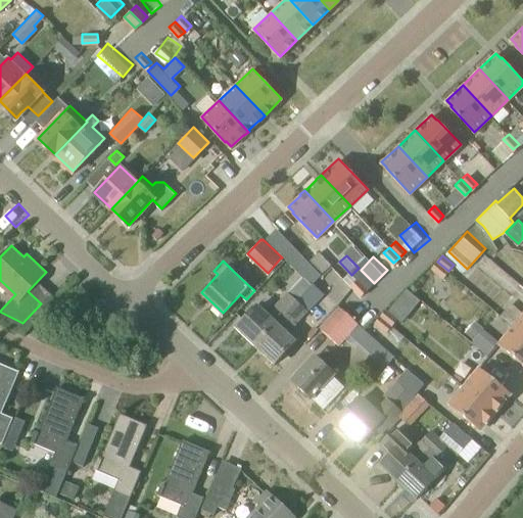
[(447,271),(436,261),(430,268),(442,278),(447,271)]
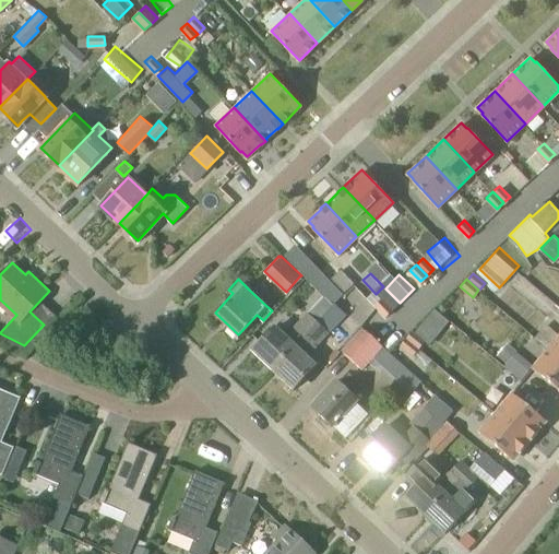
[(363,282),(353,289),(366,307),(376,299),(363,282)]
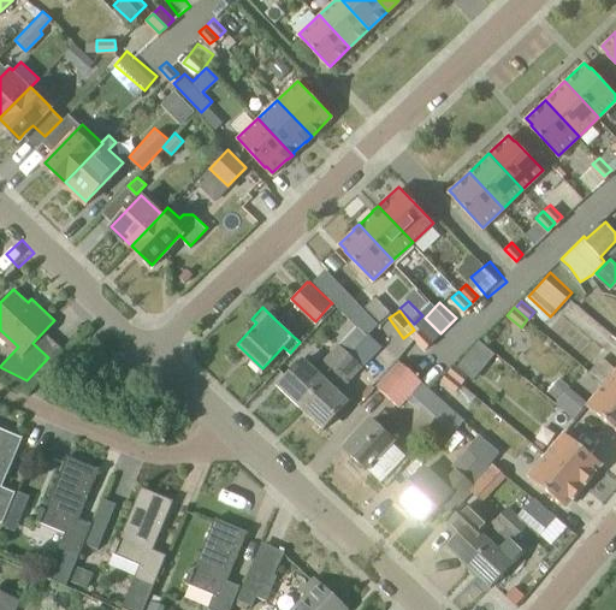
[(356,323),(367,333),(379,323),(368,312),(356,323)]
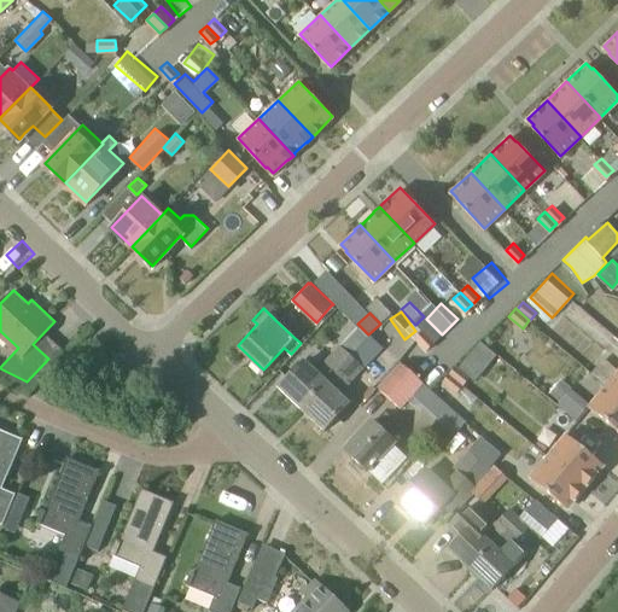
[(351,354),(371,336),(368,334),(357,324),(315,369),(304,360),(279,386),(302,408),(351,354)]
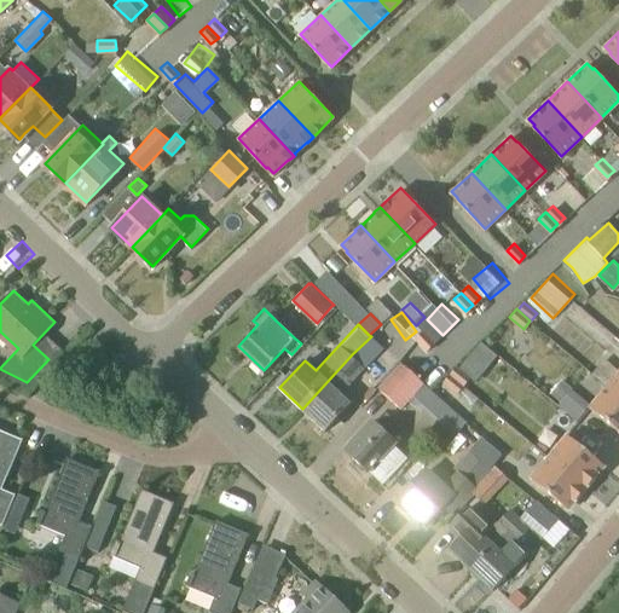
[(422,330),(415,337),(427,350),(434,342),(422,330)]
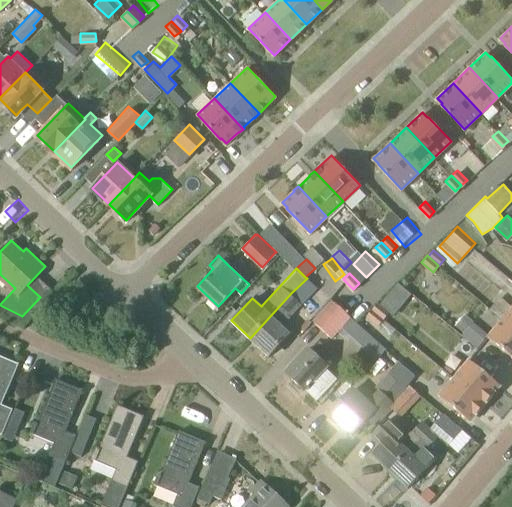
[(383,297),(396,310),(414,289),(400,277),(383,297)]
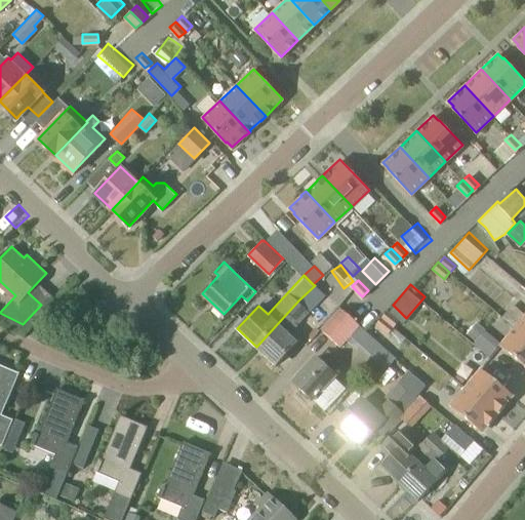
[(296,325),(310,311),(309,310),(323,294),(315,285),(298,301),(256,347),(275,364),(296,341),(287,332),(295,324),(296,325)]
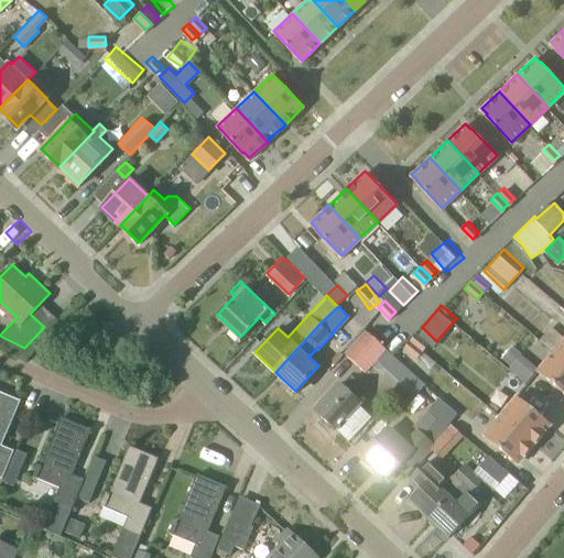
[(411,372),(383,347),(364,330),(346,351),(366,368),(373,359),(401,384),(411,372)]
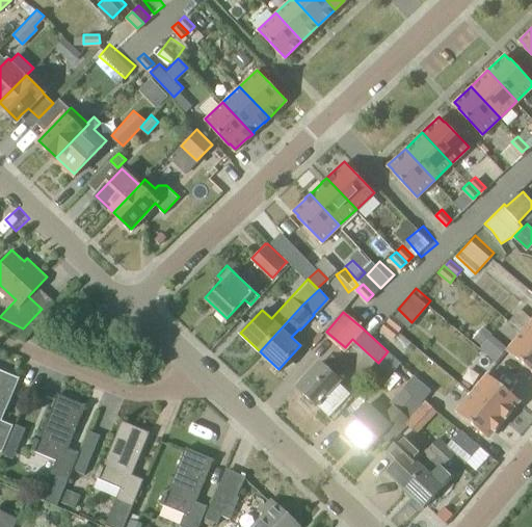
[(386,321),(398,331),(403,323),(391,314),(386,321)]
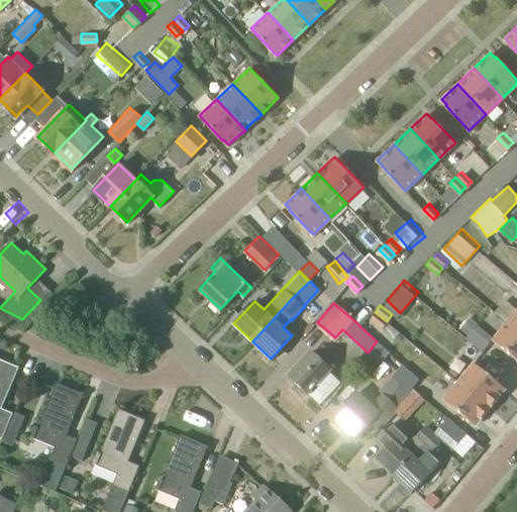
[(516,309),(508,320),(516,328),(516,309)]
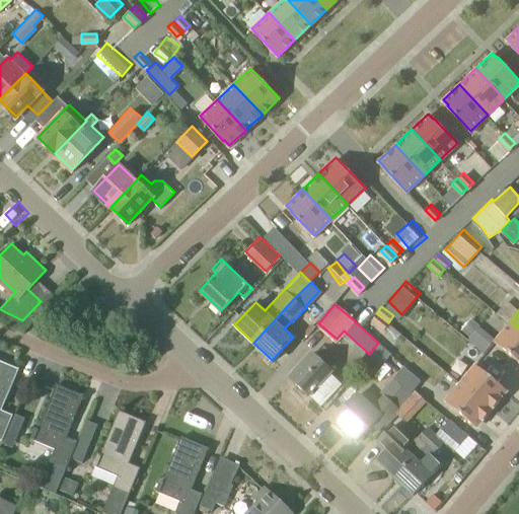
[(388,322),(376,313),(370,320),(382,329),(388,322)]
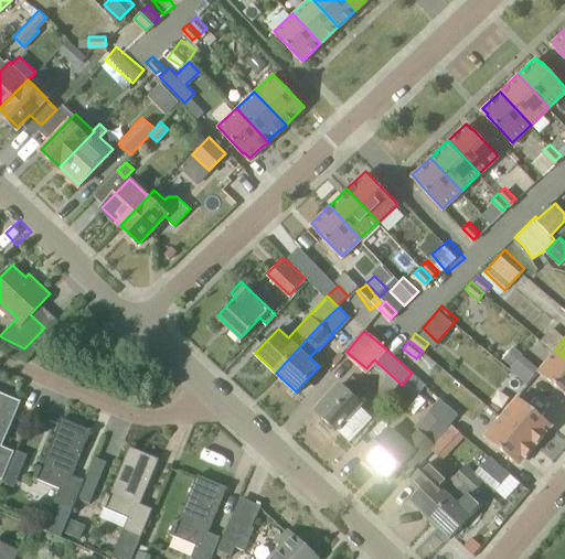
[(564,358),(555,350),(539,369),(564,391),(564,358)]
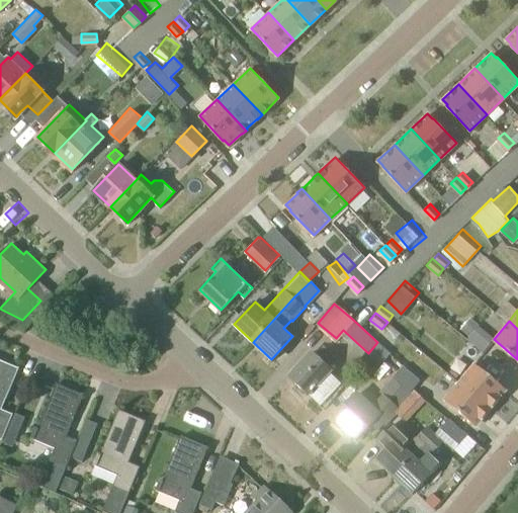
[(377,342),(368,353),(379,364),(390,353),(377,342)]
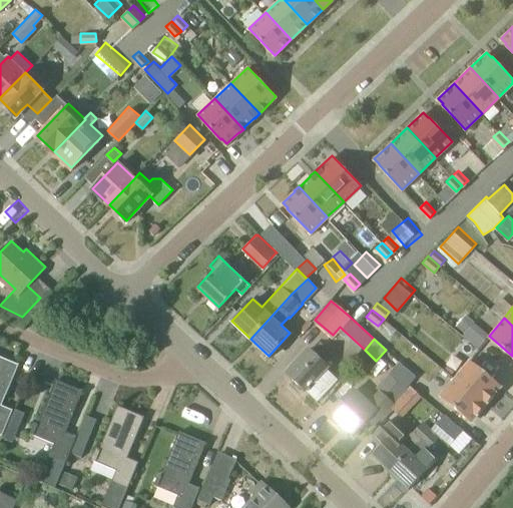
[(322,360),(329,352),(320,344),(312,352),(308,348),(286,372),(306,390),(328,365),(322,360)]
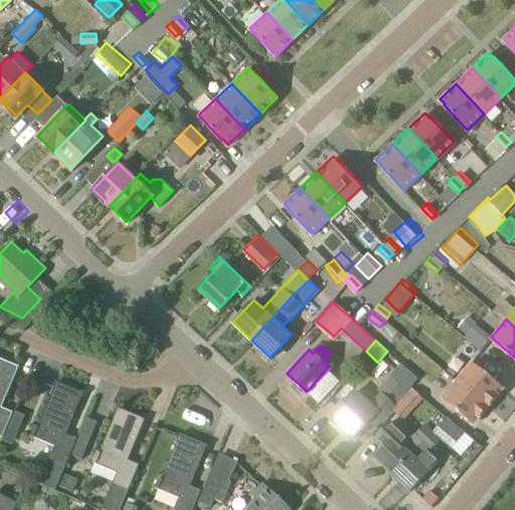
[(0,436),(1,437),(12,409),(2,405),(18,365),(0,357),(0,436)]
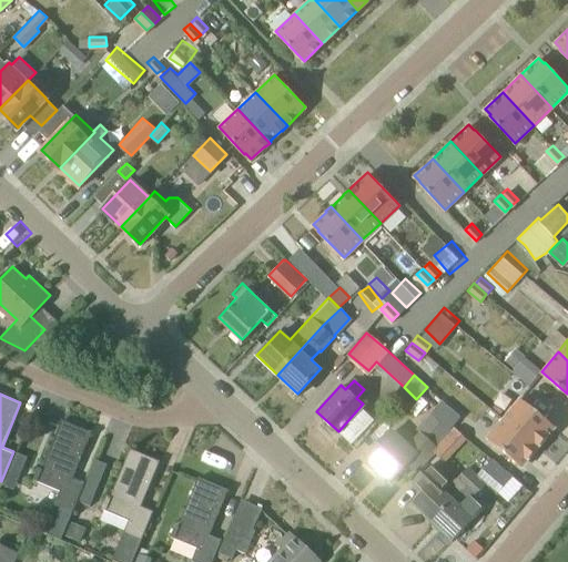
[(553,425),(520,397),(504,417),(538,446),(549,433),(547,431),(553,425)]
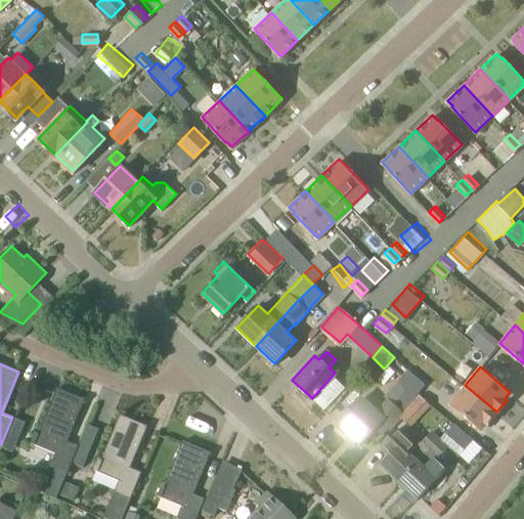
[(413,374),(404,386),(405,387),(415,394),(425,383),(413,374)]
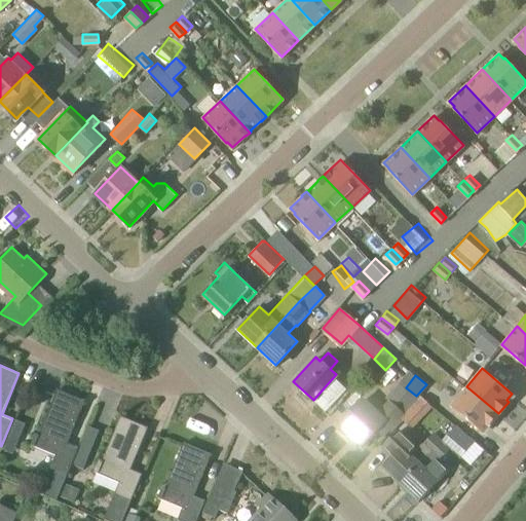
[(498,413),(466,386),(451,405),(481,431),(487,423),(489,425),(498,413)]
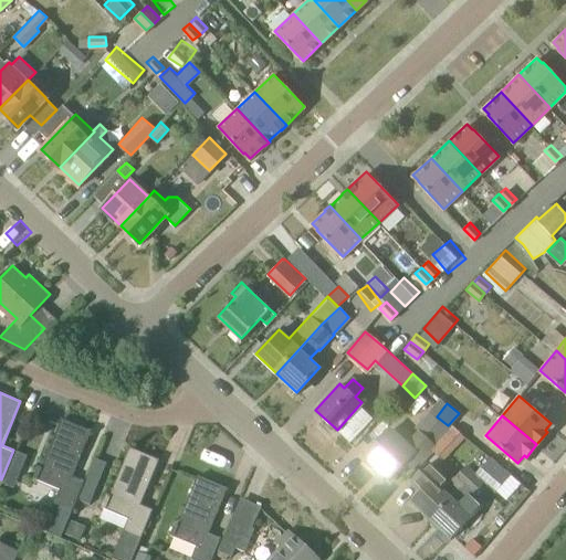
[(37,465),(31,477),(58,488),(53,502),(41,528),(59,535),(70,508),(83,479),(70,474),(88,430),(60,418),(39,466),(37,465)]
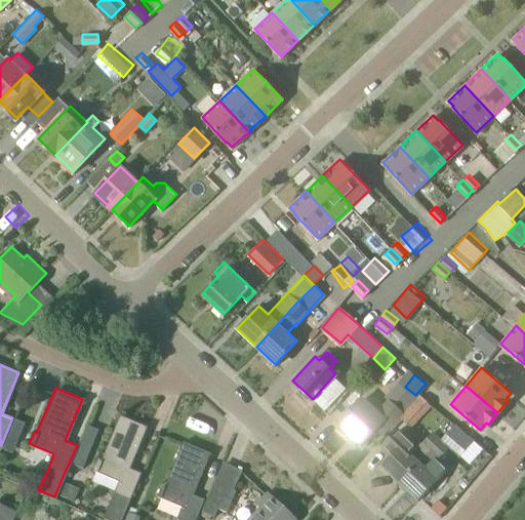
[(377,408),(363,395),(354,406),(338,422),(339,424),(338,429),(345,435),(349,432),(362,444),(376,429),(382,435),(404,411),(389,396),(377,408)]
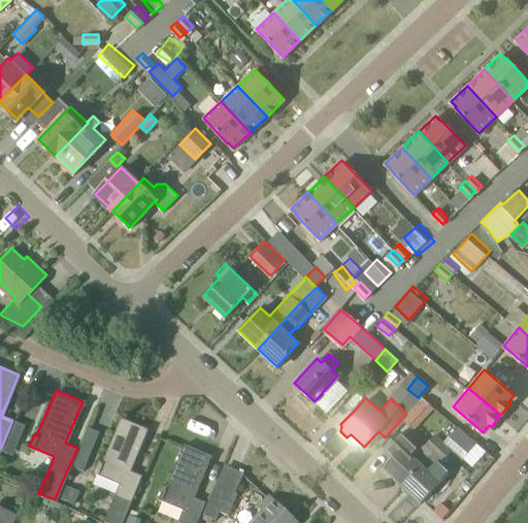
[(131,469),(147,428),(121,417),(101,463),(98,462),(94,472),(119,483),(113,495),(114,495),(104,520),(111,522),(121,522),(141,475),(131,469)]
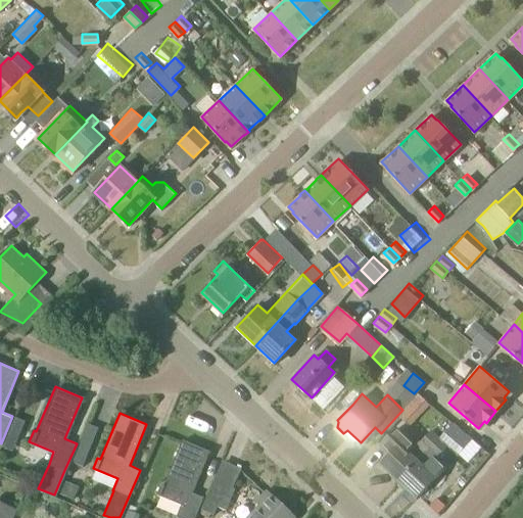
[(398,478),(440,435),(432,427),(421,438),(419,436),(413,442),(395,426),(379,443),(389,453),(381,462),(398,478)]
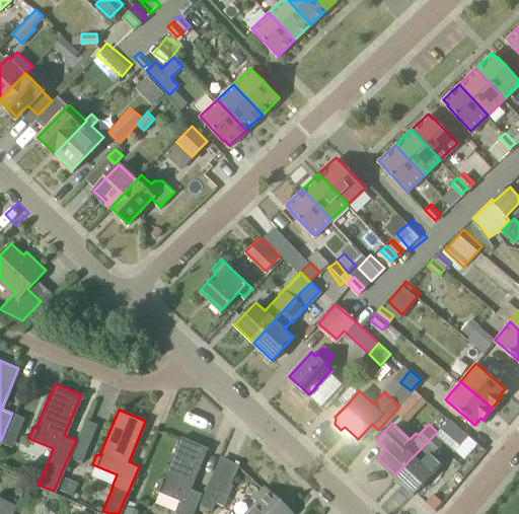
[(437,432),(395,474),(415,493),(433,472),(434,473),(443,463),(433,453),(436,450),(446,440),(437,432)]
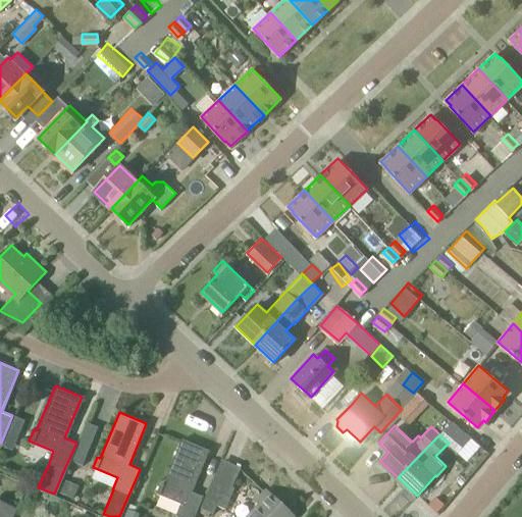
[(193,492),(210,450),(183,438),(164,484),(161,482),(156,494),(179,504),(174,515),(178,516),(194,516),(199,506),(203,496),(193,492)]
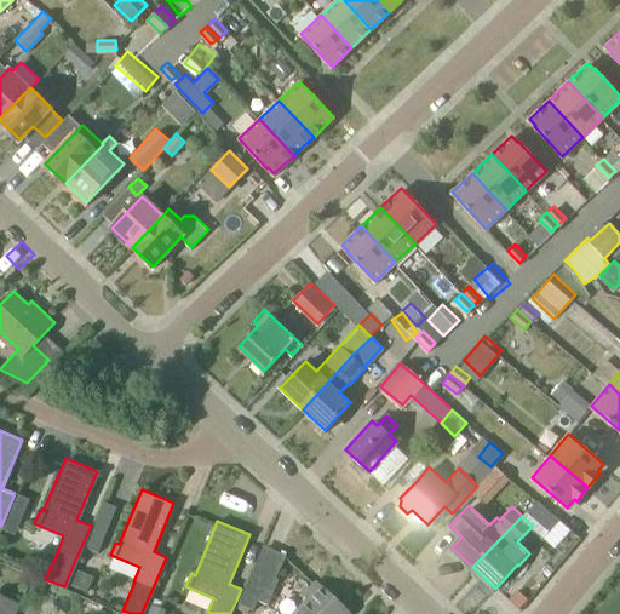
[(253,566),(241,589),(236,601),(252,608),(257,598),(268,602),(279,578),(253,566)]
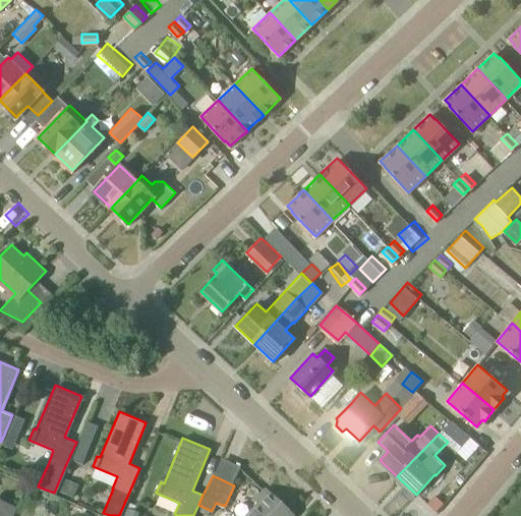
[(63,478),(58,491),(71,496),(76,483),(63,478)]
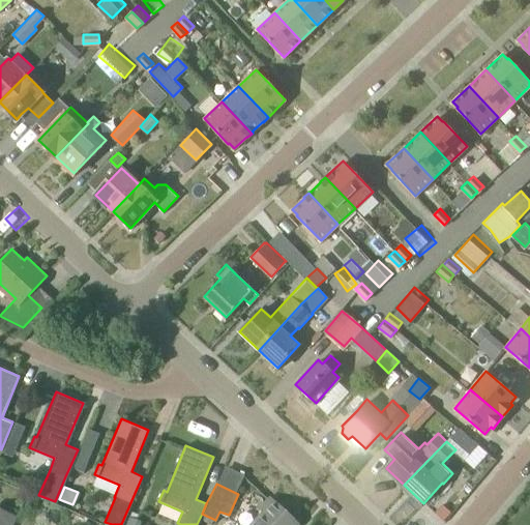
[(297,524),(298,524),(269,496),(259,507),(263,512),(249,524),(297,524)]
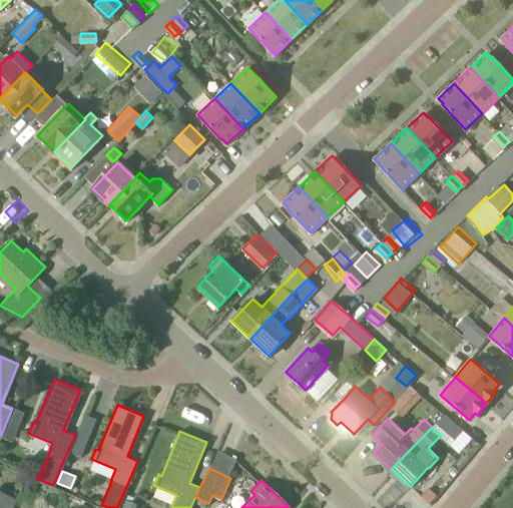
[(0,507),(9,507),(13,499),(16,490),(0,484),(0,507)]
